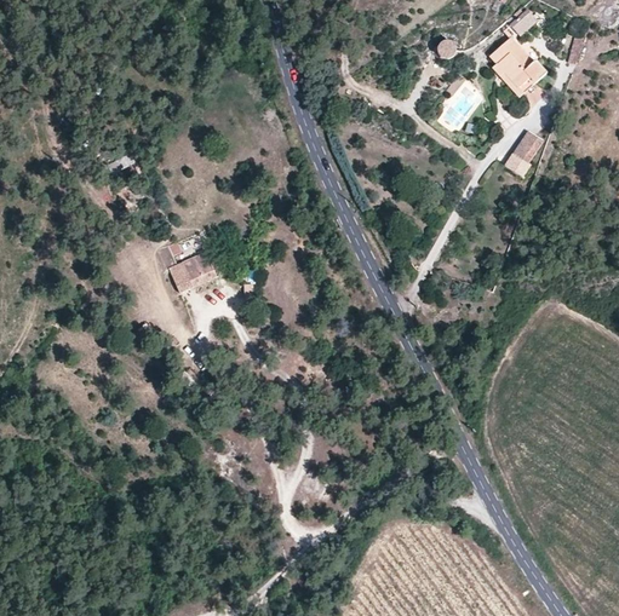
[(515,15),(519,19),(511,27),(520,36),(538,22),(529,11),(525,15),(521,10),(515,15)]
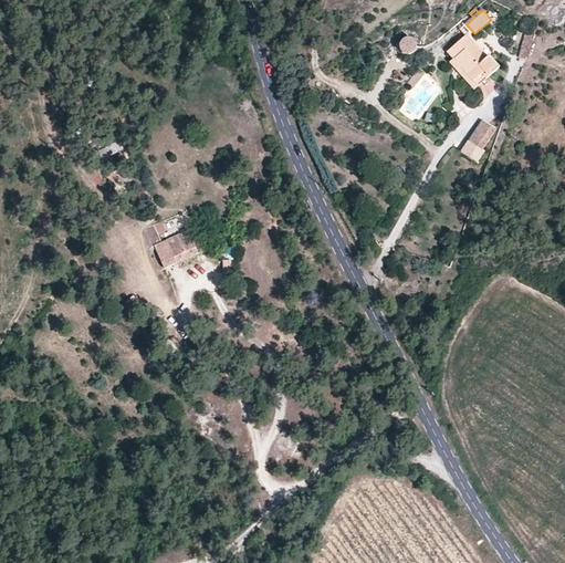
[(519,55),(529,58),(532,32),(522,31),(519,55)]
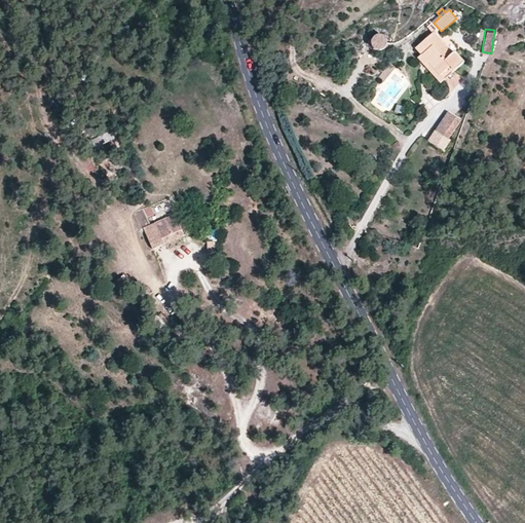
[(385,44),(386,42),(385,41),(385,39),(384,38),(384,37),(383,36),(382,35),(380,35),(379,34),(378,34),(376,34),(375,35),(373,35),(372,36),(371,37),(371,38),(370,39),(370,41),(370,42),(370,44),(370,45),(371,46),(371,47),(372,48),(374,49),(375,50),(376,50),(378,50),(379,50),(380,50),(382,49),(383,48),(384,47),(384,46),(385,45),(385,44)]
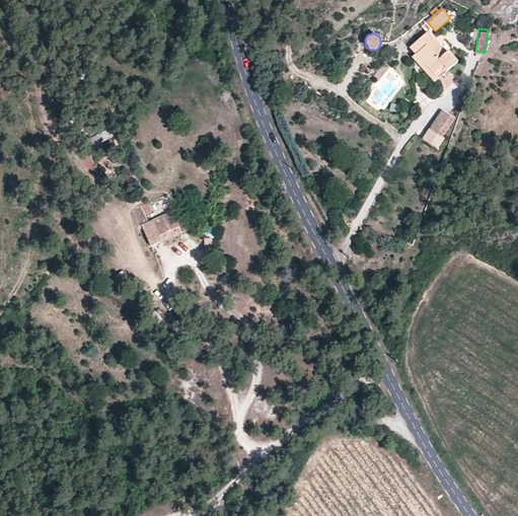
[(411,55),(434,82),(456,63),(446,52),(444,54),(427,33),(410,48),(414,53),(411,55)]
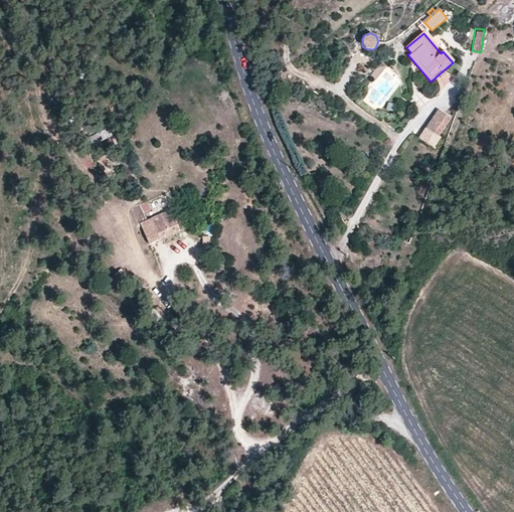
[(387,101),(385,108),(393,111),(395,103),(387,101)]
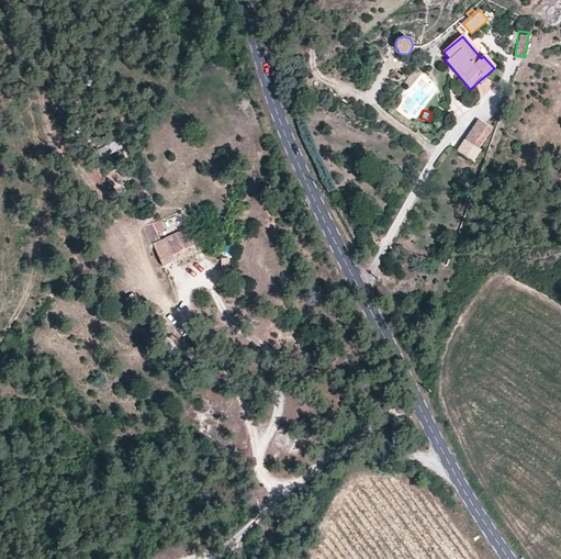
[(479,147),(492,127),(478,119),(466,138),(479,147)]
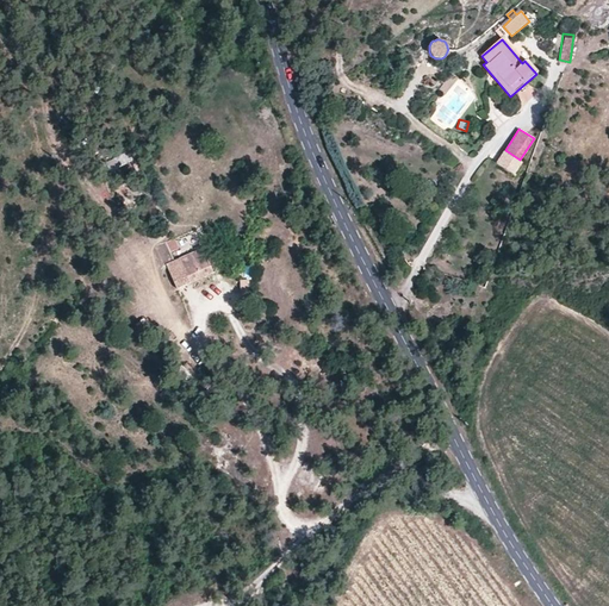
[(520,160),(505,150),(497,162),(515,173),(522,161),(520,160)]
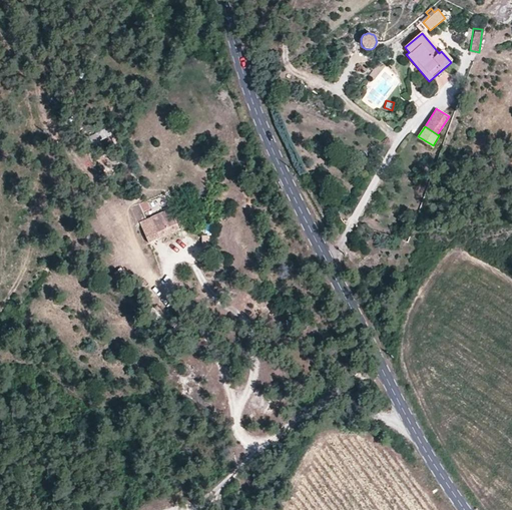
[(146,197),(140,199),(143,208),(148,205),(146,197)]
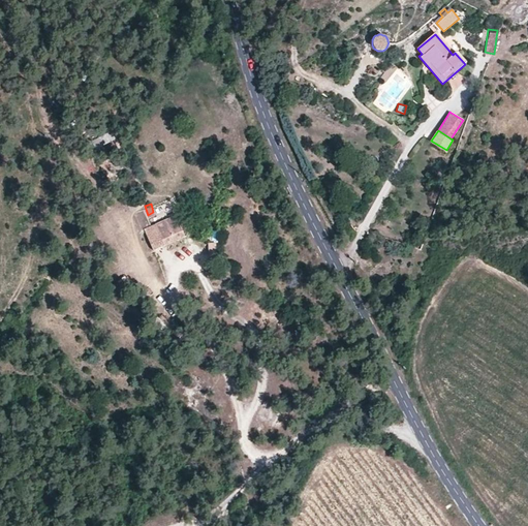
[(151,248),(184,235),(175,212),(168,214),(171,217),(151,225),(144,208),(133,212),(135,216),(141,228),(144,227),(151,248)]
